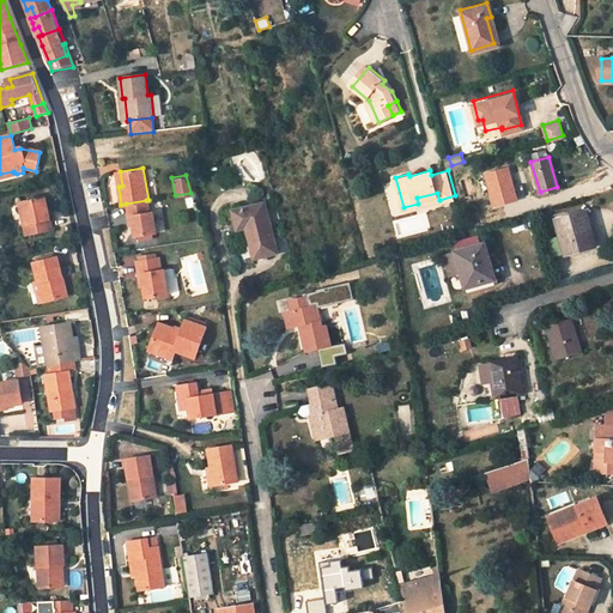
[(53,226),(46,194),(23,200),(28,219),(23,220),(25,232),(53,226)]
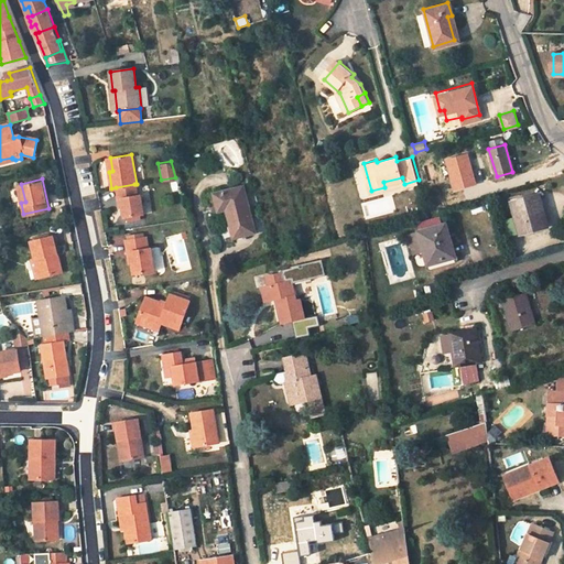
[(121,196),(125,215),(127,215),(140,213),(143,212),(140,193),(137,194),(134,184),(116,187),(118,197),(121,196)]
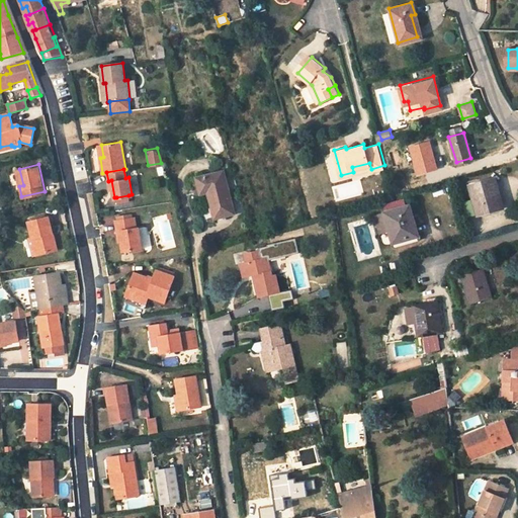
[(232,210),(222,170),(196,177),(199,191),(206,189),(213,216),(232,210)]
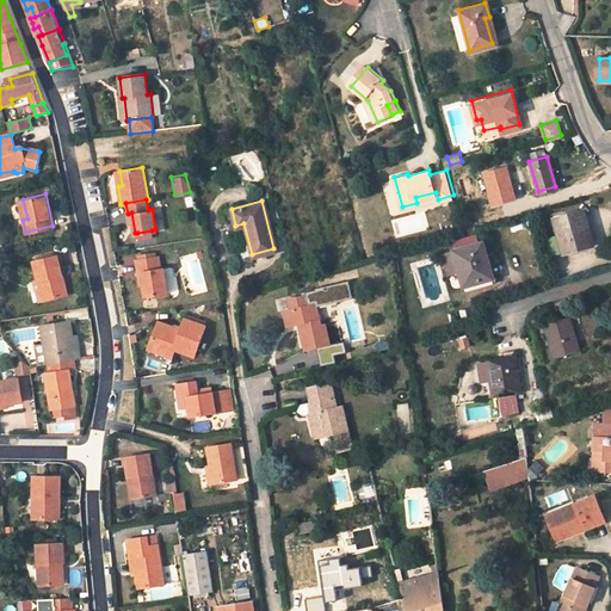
[(507,215),(524,210),(522,204),(505,208),(507,215)]
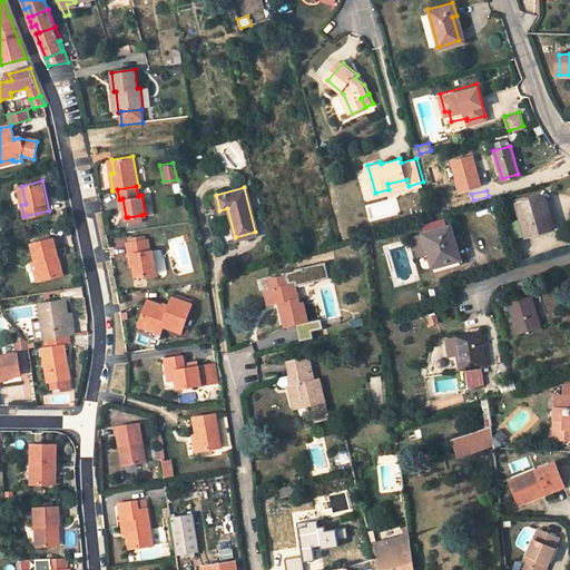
[(527,238),(550,231),(542,200),(517,207),(527,238)]
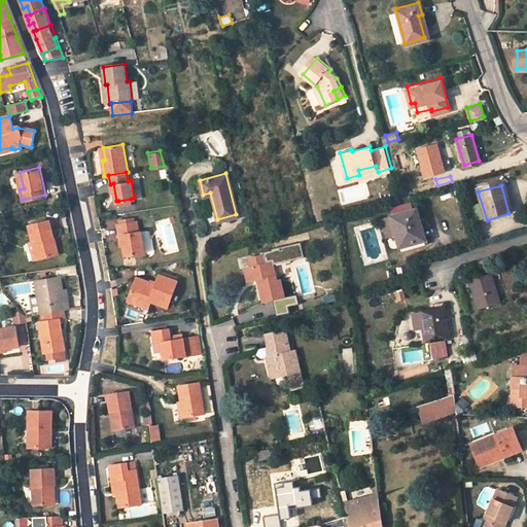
[(400,247),(425,240),(417,210),(392,217),(400,247)]
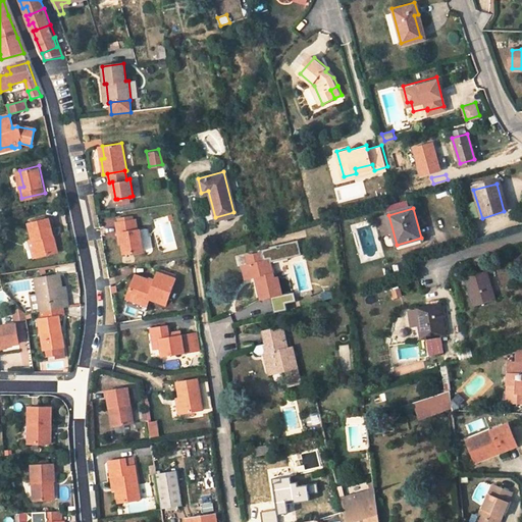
[(30,220),(33,237),(37,255),(56,250),(48,215),(30,220)]
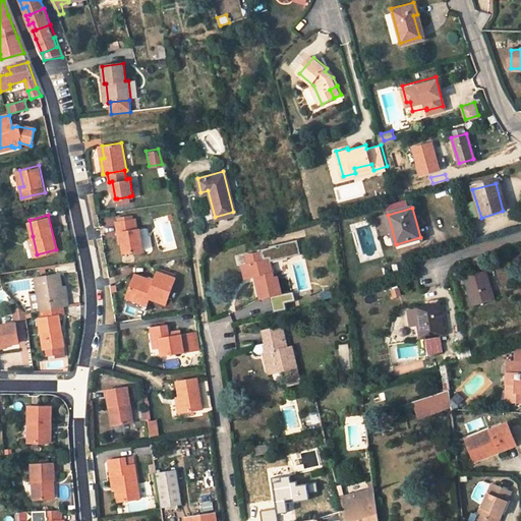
[(135,227),(133,217),(116,220),(117,230),(120,229),(124,250),(141,247),(138,226),(135,227)]
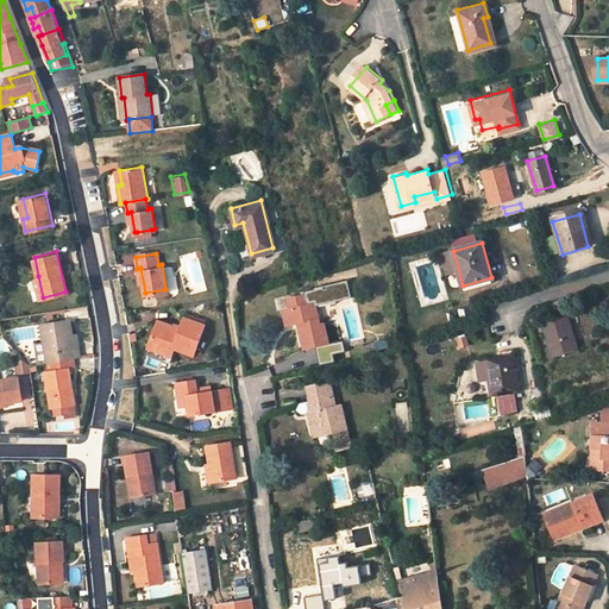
[(35,299),(43,297),(38,276),(33,277),(36,288),(32,289),(35,299)]
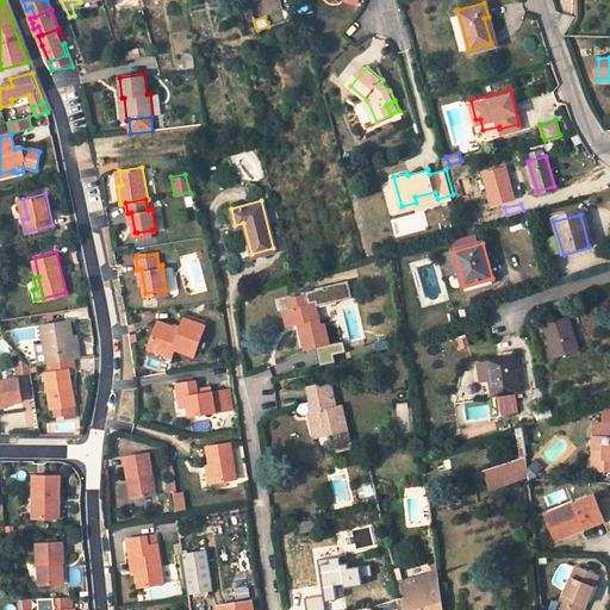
[(316,304),(316,307),(354,299),(349,281),(317,288),(317,291),(306,293),(307,296),(310,305),(316,304)]
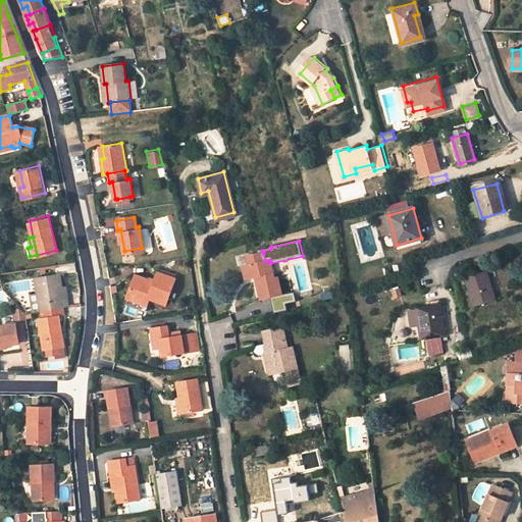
[(265,261),(263,253),(247,257),(248,264),(265,261)]
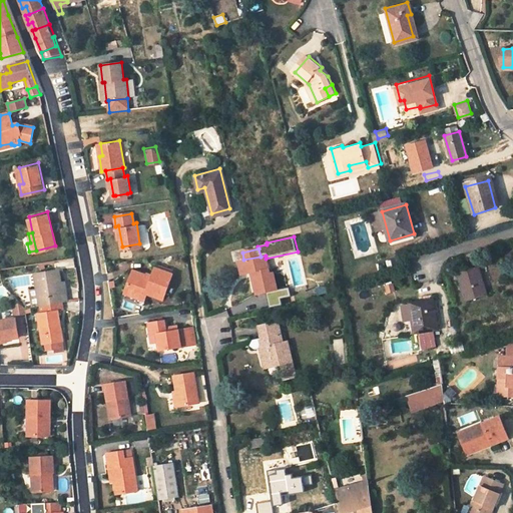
[(266,255),(261,257),(243,260),(241,261),(244,274),(251,273),(257,272),(258,277),(252,278),(257,295),(265,293),(277,290),(273,273),(270,273),(266,259),(266,255)]
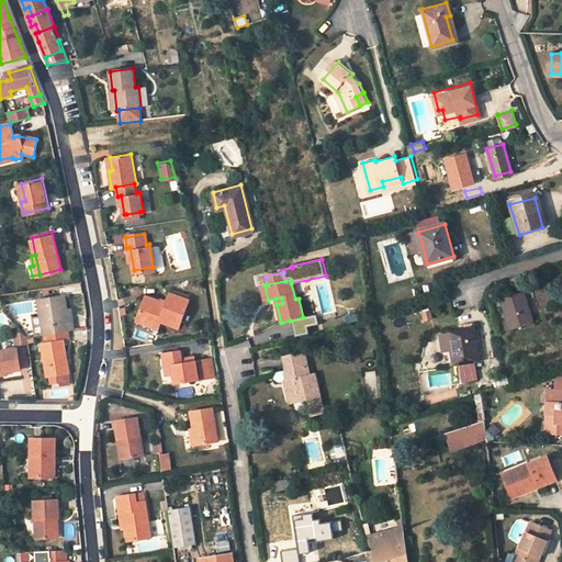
[(534,324),(525,292),(502,299),(510,330),(534,324)]
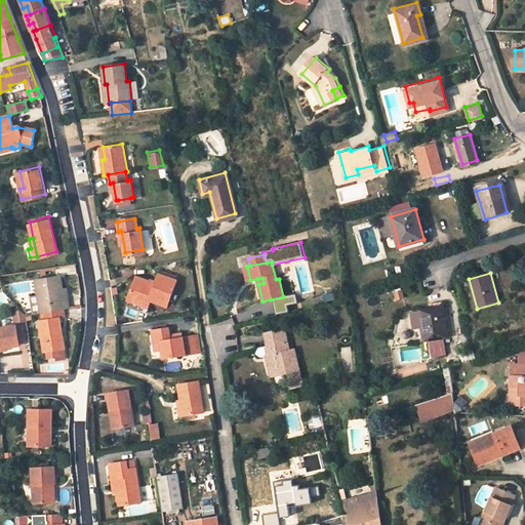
[(155,284),(136,277),(129,295),(149,303),(150,300),(166,306),(176,281),(159,275),(155,284)]
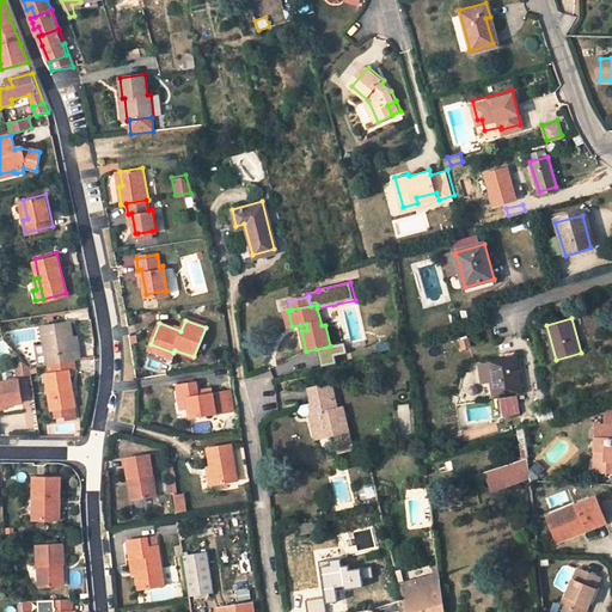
[(69,323),(41,326),(47,365),(75,360),(79,359),(78,348),(73,349),(69,323)]
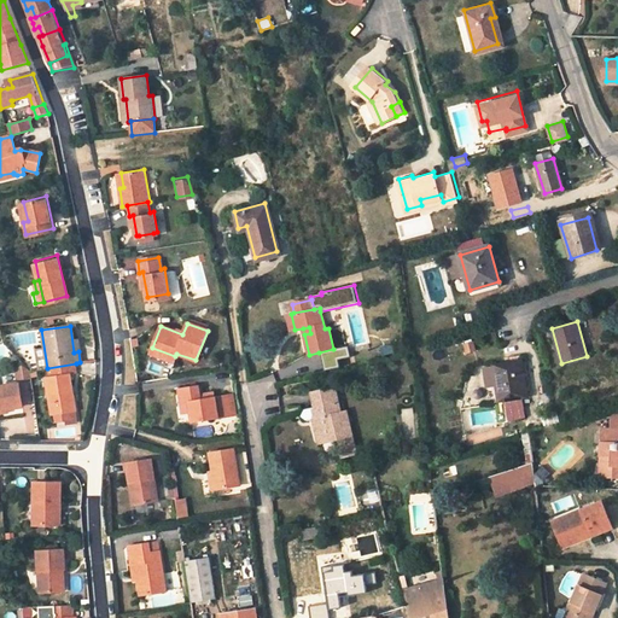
[(333,349),(319,353),(324,372),(338,368),(337,362),(350,359),(347,347),(333,349)]
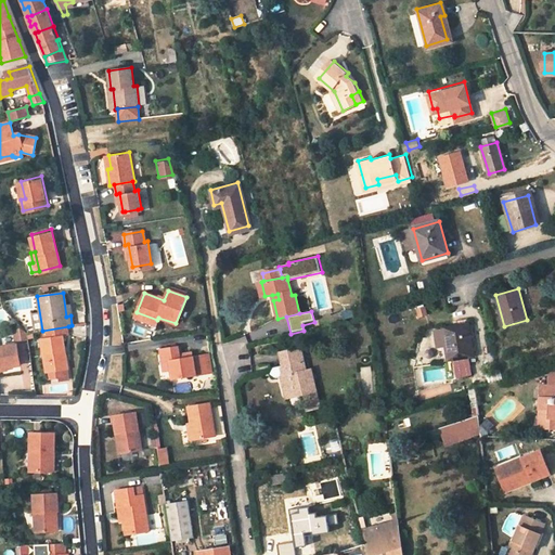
[(157,320),(137,312),(136,318),(156,325),(157,320)]
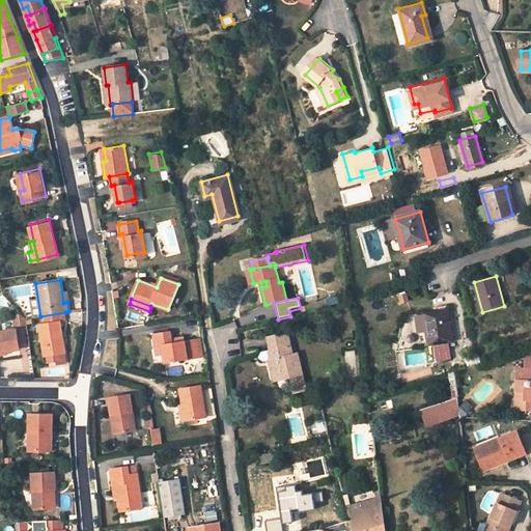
[(430,361),(454,358),(448,309),(423,312),(430,361)]
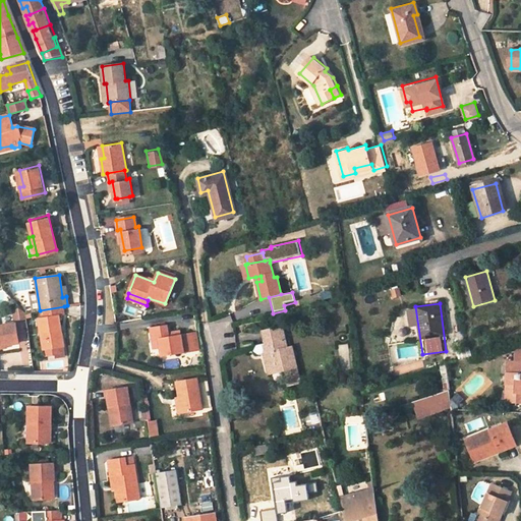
[(67,354),(60,313),(65,312),(64,306),(40,310),(41,316),(38,316),(44,349),(48,349),(55,347),(57,356),(67,354)]
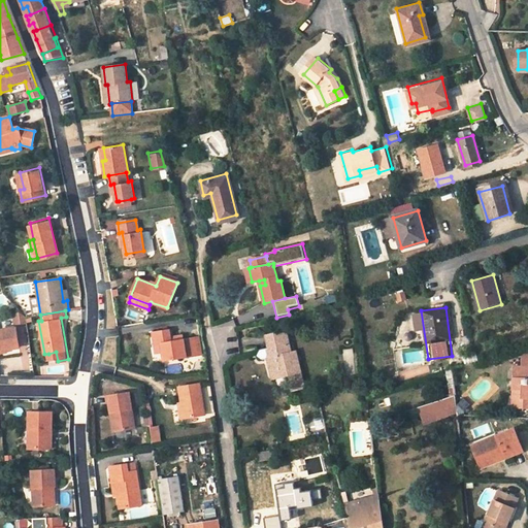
[(419,312),(413,314),(415,330),(421,329),(419,312)]
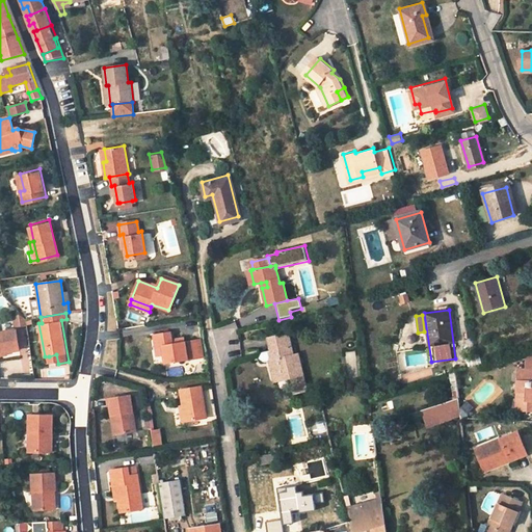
[(31,325),(30,316),(12,317),(14,326),(31,325)]
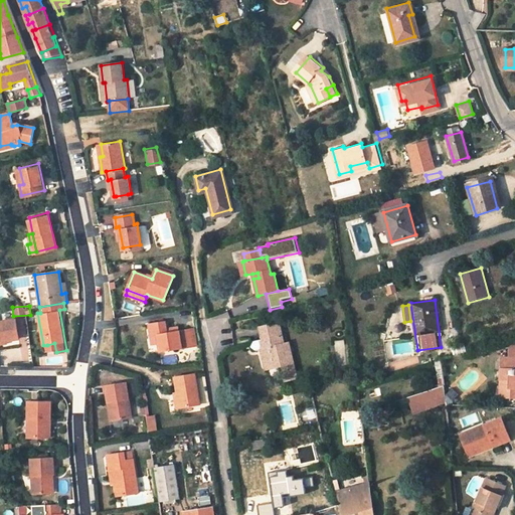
[(0,319),(0,338),(17,336),(14,317),(0,319)]
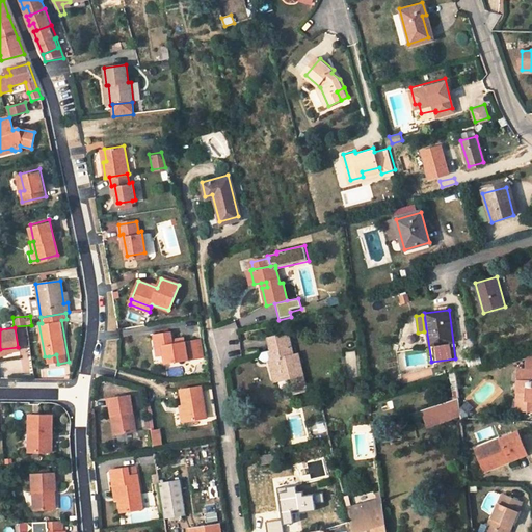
[(293,351),(289,330),(268,335),(271,347),(270,347),(272,356),(269,357),(273,375),(289,372),(294,393),(307,390),(298,350),(293,351)]
